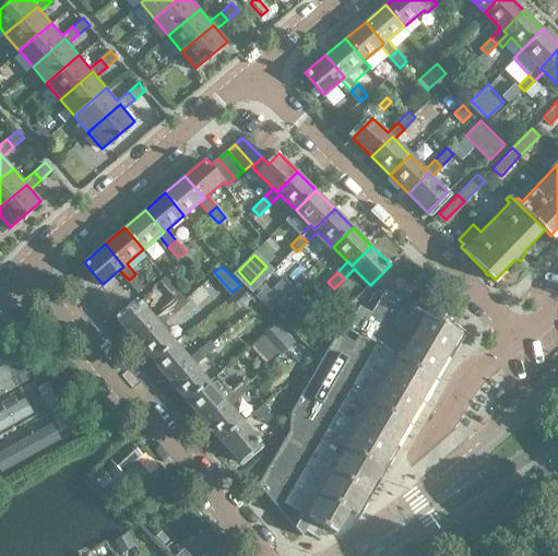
[(135,274),(129,280),(139,292),(145,285),(135,274)]
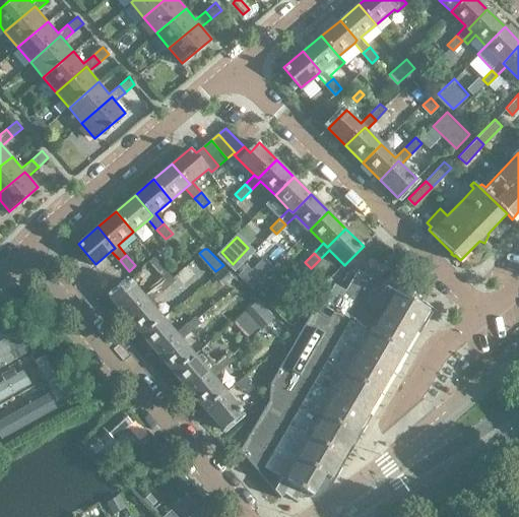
[(148,278),(160,293),(171,284),(170,283),(176,279),(155,255),(149,260),(153,266),(149,269),(153,274),(148,278)]
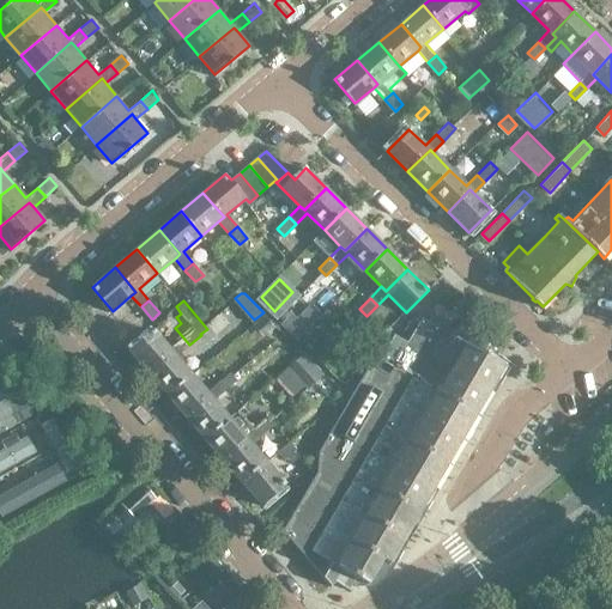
[(297,316),(292,311),(282,322),(298,339),(322,314),(311,302),(297,316)]
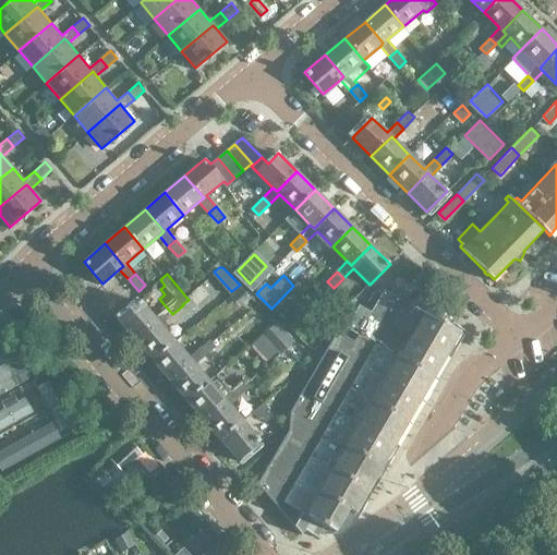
[(412,305),(386,289),(384,288),(371,311),(446,354),(459,332),(445,324),(446,323),(439,318),(439,321),(425,313),(434,300),(420,292),(412,305)]
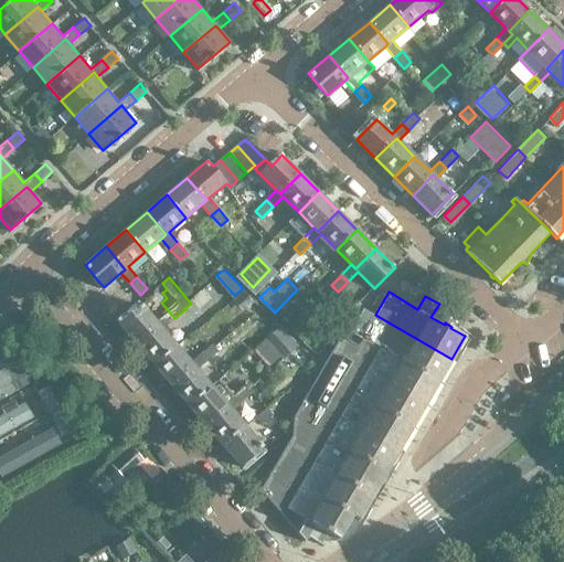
[(120,322),(138,343),(160,324),(163,327),(174,318),(168,311),(157,320),(142,304),(120,322)]
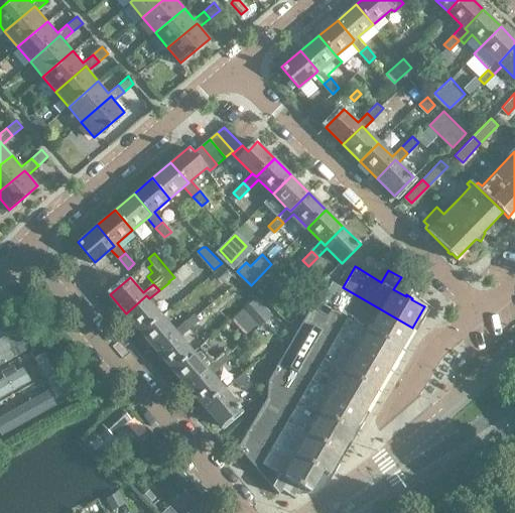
[(333,281),(320,301),(331,307),(401,348),(412,328),(343,287),(333,281)]
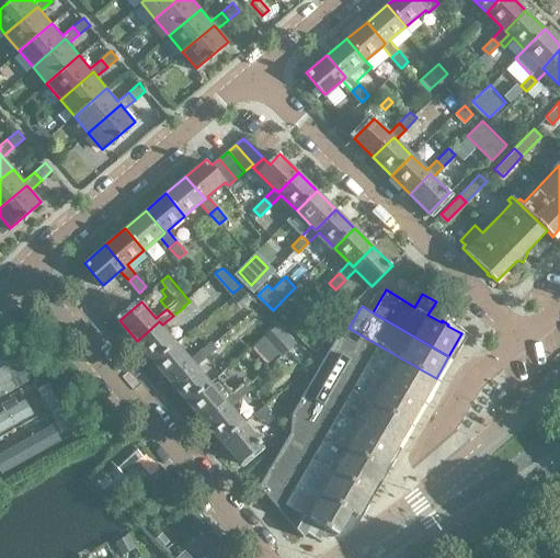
[(159,321),(137,341),(153,361),(176,342),(162,325),(159,321)]
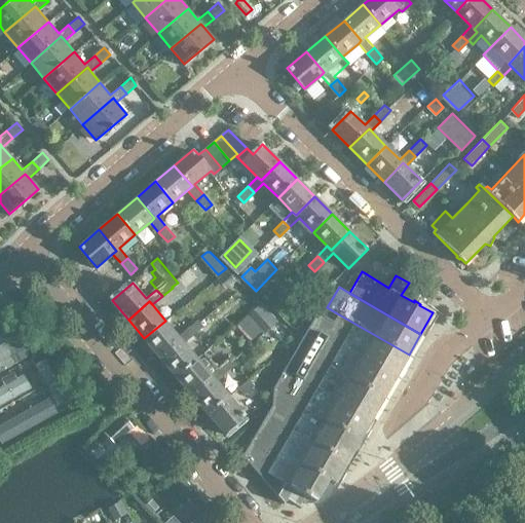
[(262,301),(237,324),(251,338),(276,316),(262,301)]
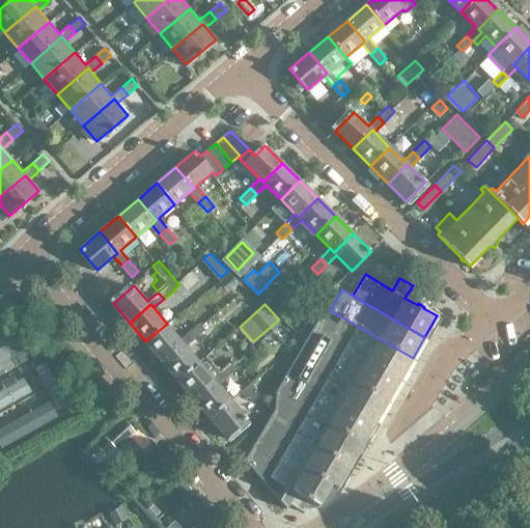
[(321,313),(312,329),(400,380),(413,358),(340,316),(337,323),(321,313)]
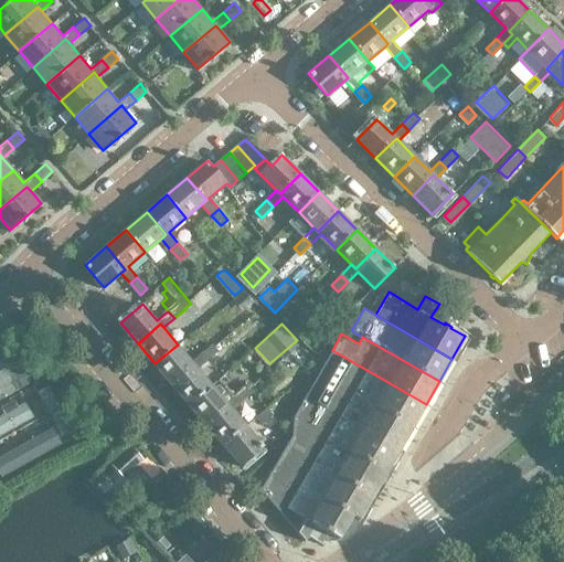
[(209,359),(220,349),(213,342),(202,351),(209,359)]
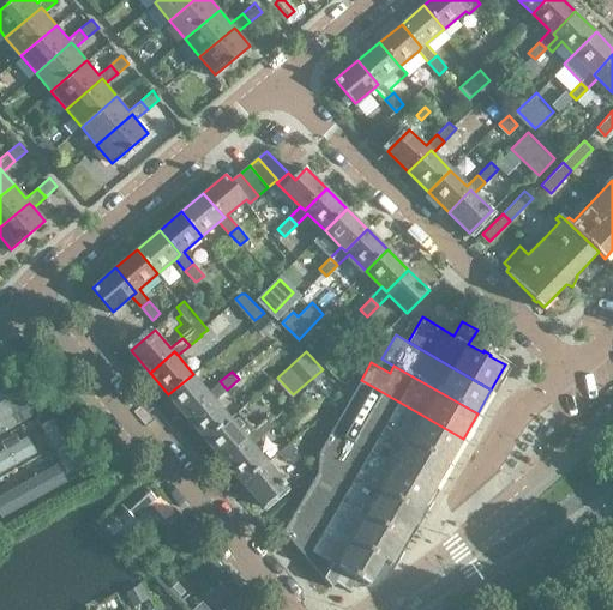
[(193,374),(168,394),(187,416),(211,396),(215,399),(227,390),(220,381),(208,391),(193,374)]
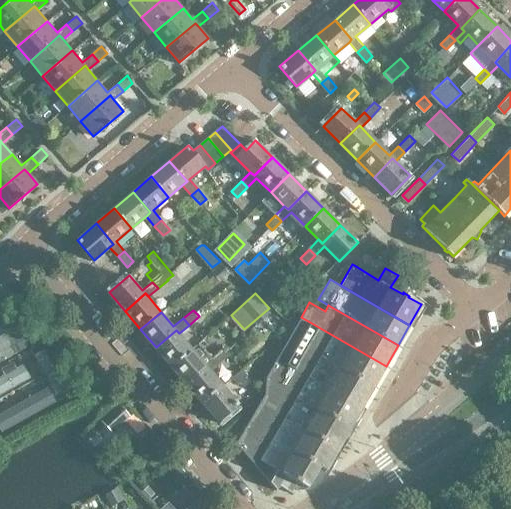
[(26,315),(16,321),(23,333),(33,327),(26,315)]
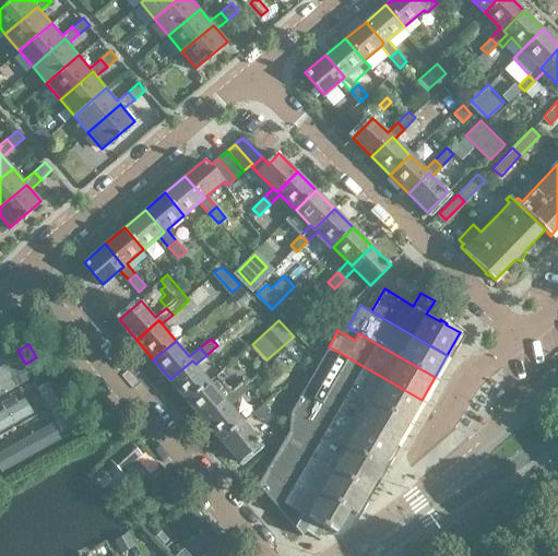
[(289,429),(259,483),(303,532),(306,529),(318,536),(324,525),(330,528),(343,505),(356,512),(422,400),(329,346),(291,411),(289,429)]
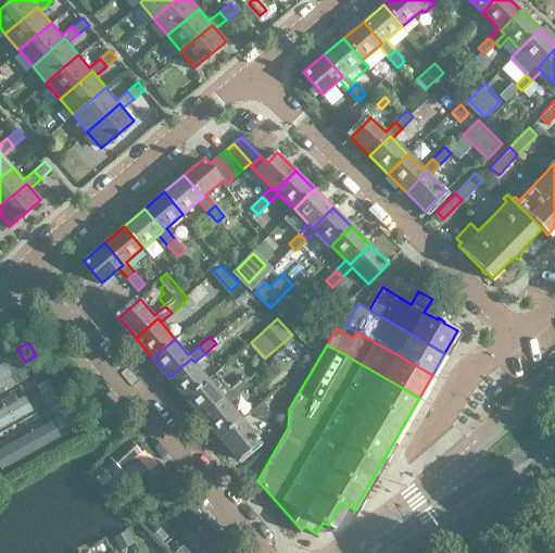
[(191,359),(169,377),(186,397),(209,378),(194,362),(191,359)]
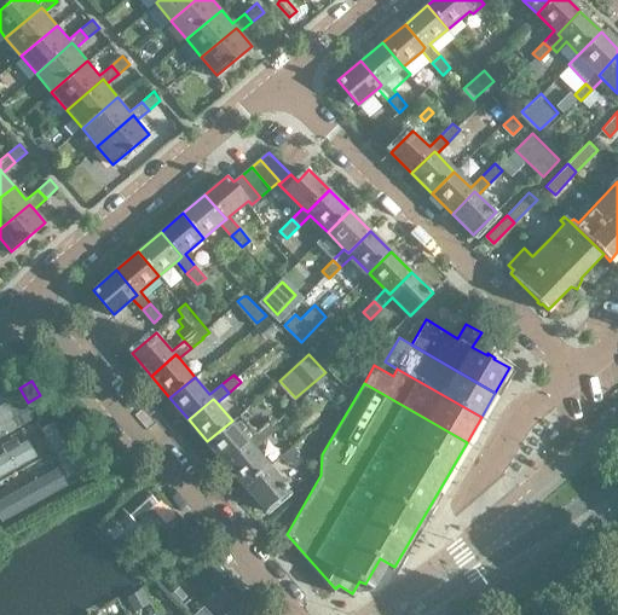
[(232,421),(207,441),(226,464),(250,442),(254,447),(266,436),(259,429),(256,431),(241,413),(232,421)]
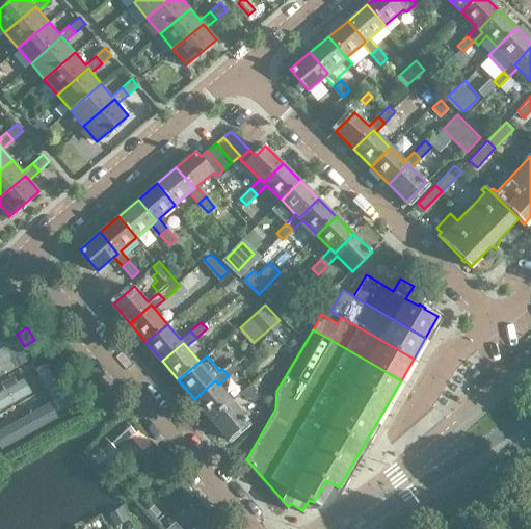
[(229,375),(239,367),(233,360),(222,369),(229,375)]
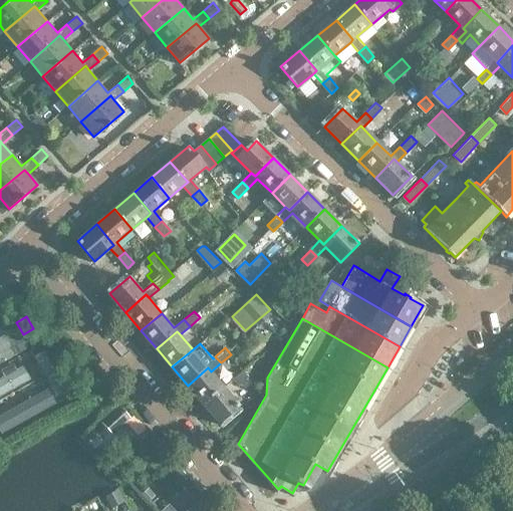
[(45,348),(34,354),(45,373),(55,368),(45,348)]
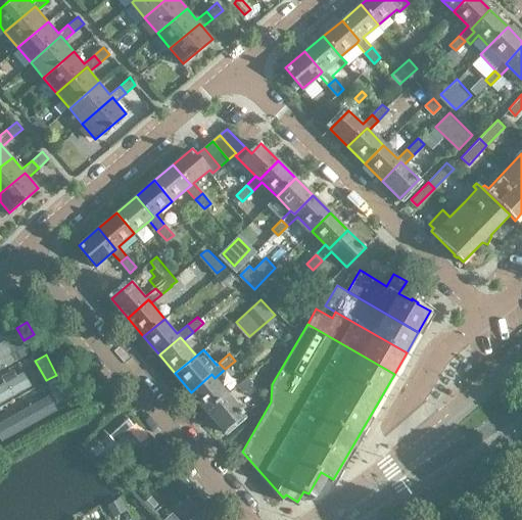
[(4,379),(0,380),(0,398),(32,382),(22,365),(2,376),(4,379)]
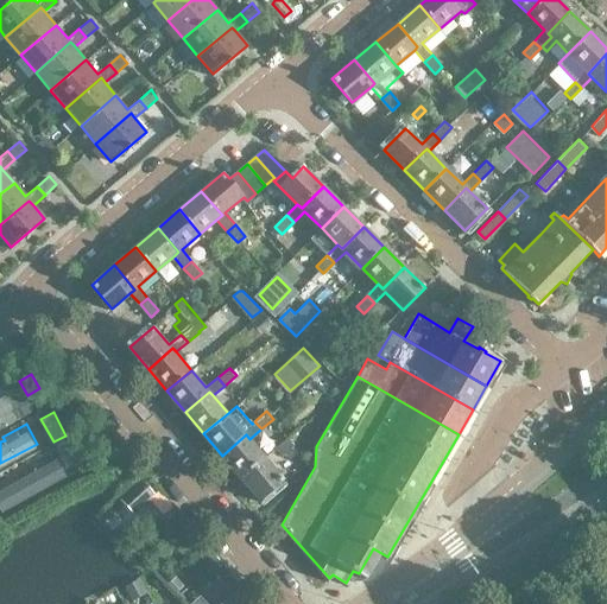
[(246,434),(222,456),(240,477),(265,456),(250,439),(246,434)]
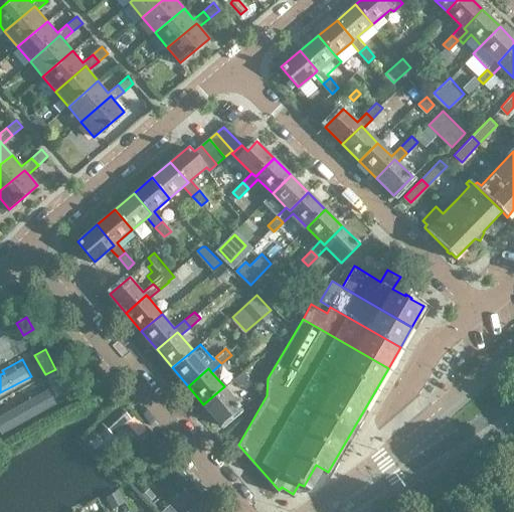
[(56,369),(45,375),(56,395),(67,389),(56,369)]
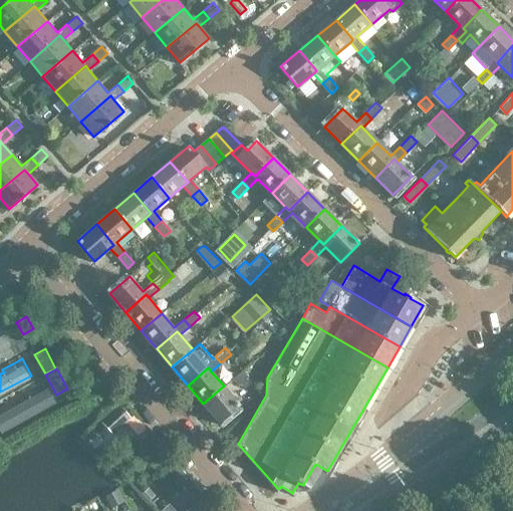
[(243,369),(233,377),(238,384),(248,375),(243,369)]
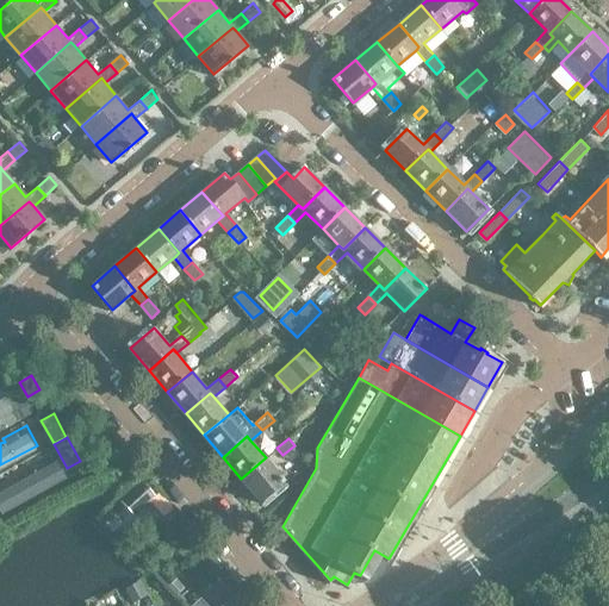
[(266,457),(241,479),(260,501),(285,480),(266,457)]
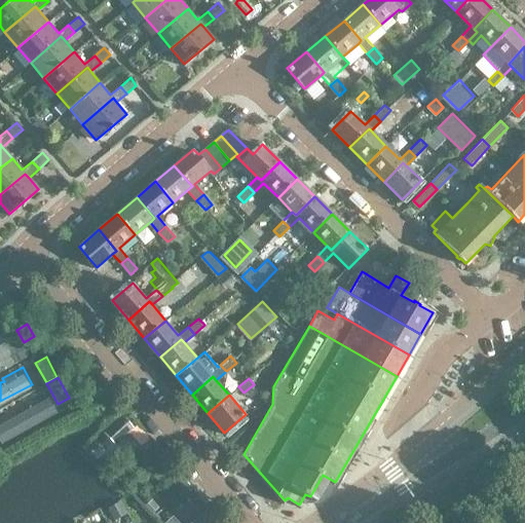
[(0,436),(1,438),(60,412),(52,396),(0,418),(0,436)]
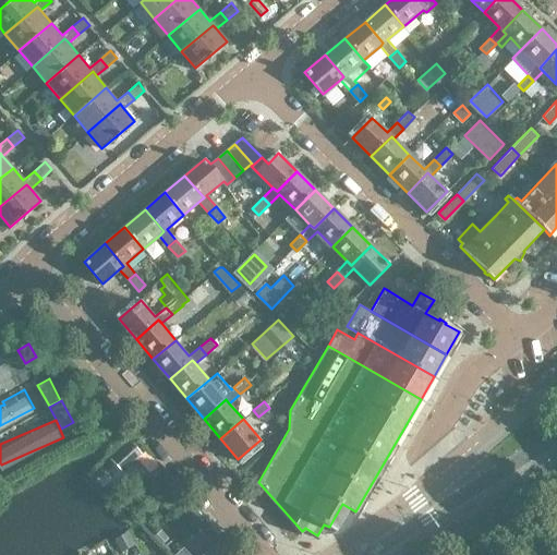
[(0,434),(0,445),(27,431),(23,423),(0,434)]
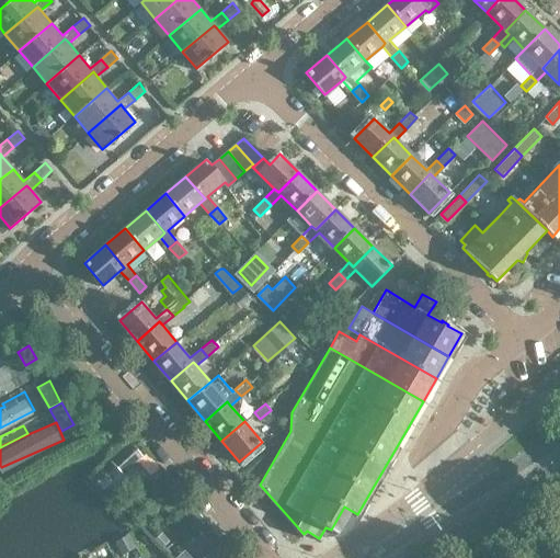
[(237,557),(223,543),(205,557),(237,557)]
